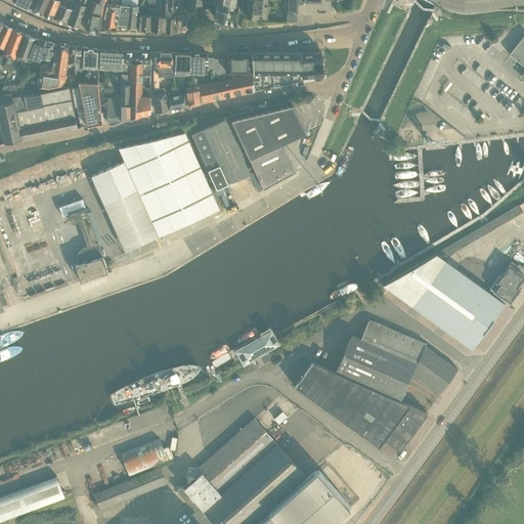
[(33,0),(11,0),(29,8),(33,0)]
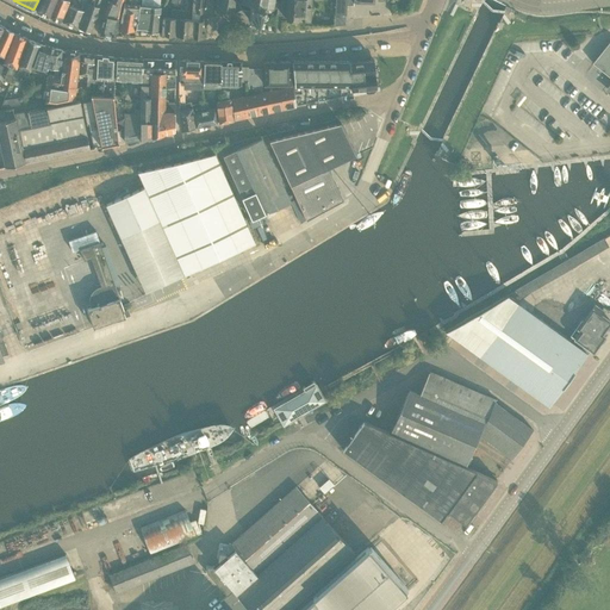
[(41,0),(36,12),(49,17),(55,0),(41,0)]
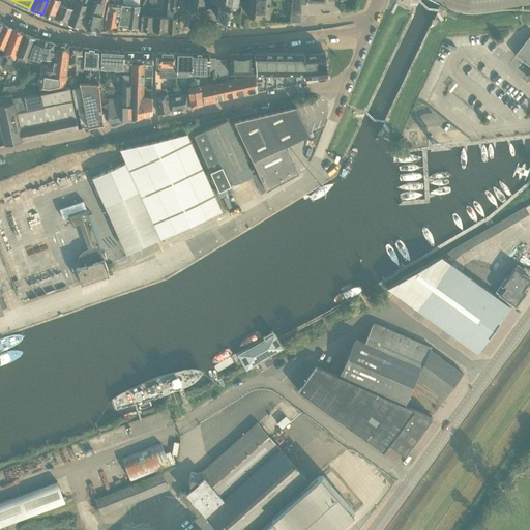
[(53,19),(60,0),(48,0),(42,15),(53,19)]
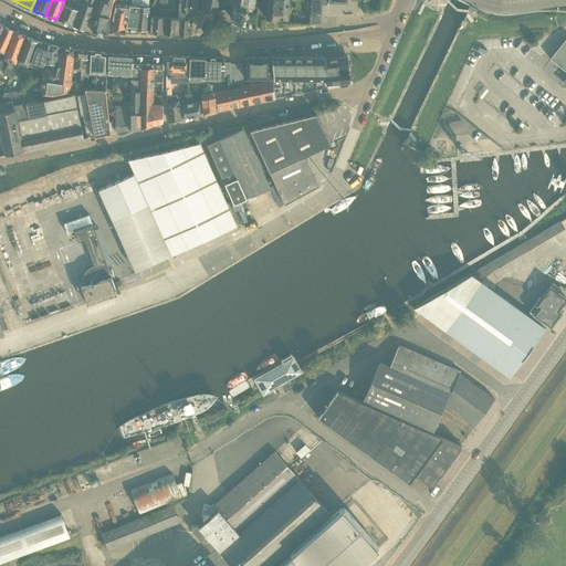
[(76,9),(79,10),(82,2),(92,6),(94,0),(76,0),(79,1),(76,9)]
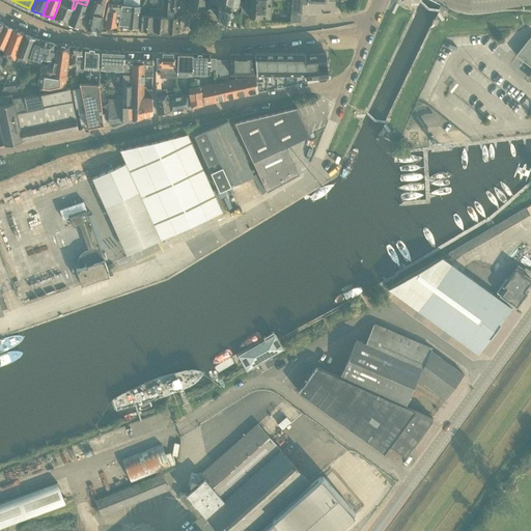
[(98,0),(98,2),(95,1),(91,11),(87,30),(100,33),(105,9),(106,3),(107,0),(98,0)]
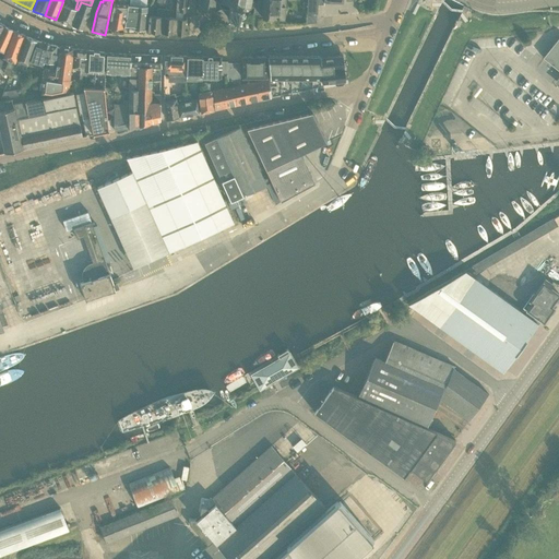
[(176,0),(176,10),(183,11),(189,12),(190,0),(176,0)]
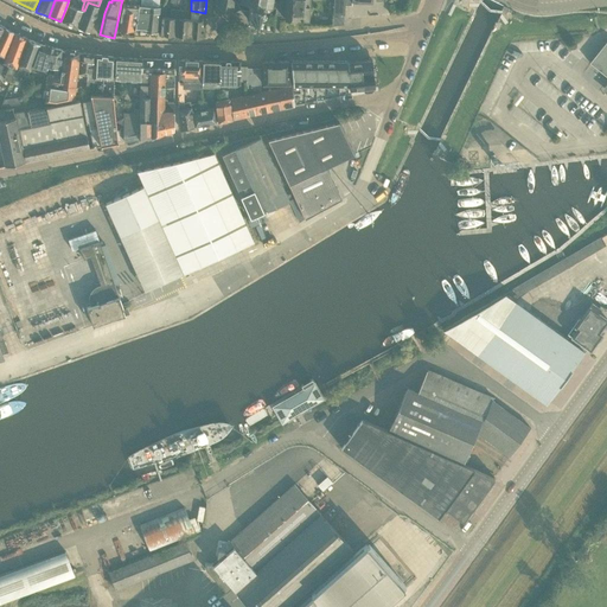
[(215,0),(215,1),(216,1),(215,10),(234,13),(235,12),(246,14),(247,16),(247,17),(248,17),(248,16),(259,18),(259,19),(260,19),(260,18),(262,18),(262,16),(261,16),(261,14),(263,14),(264,13),(266,10),(268,11),(268,12),(270,12),(269,10),(272,7),(274,7),(274,6),(276,6),(278,1),(276,1),(275,0),(215,0)]
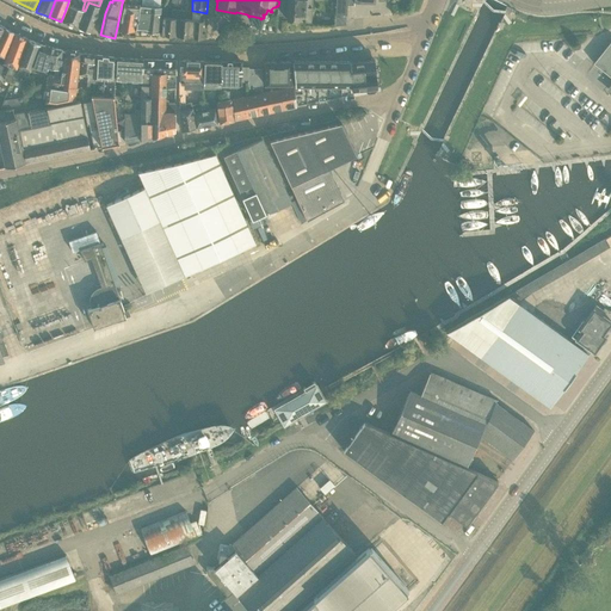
[(279,1),(278,6),(277,13),(287,14),(287,18),(298,19),(298,18),(310,19),(310,0),(281,0),(281,1),(279,1)]
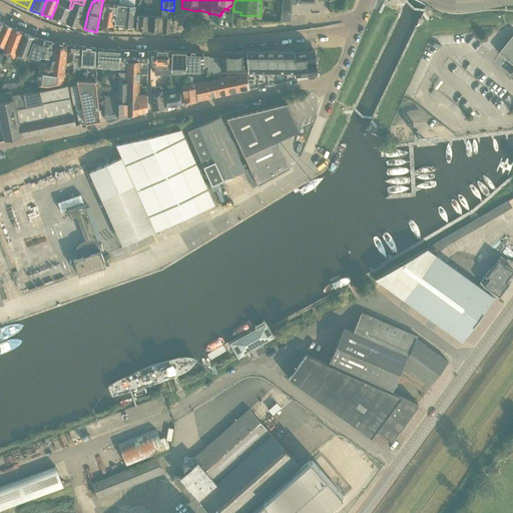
[(291,0),(283,0),(283,12),(291,12),(292,4),(291,4),(291,0)]
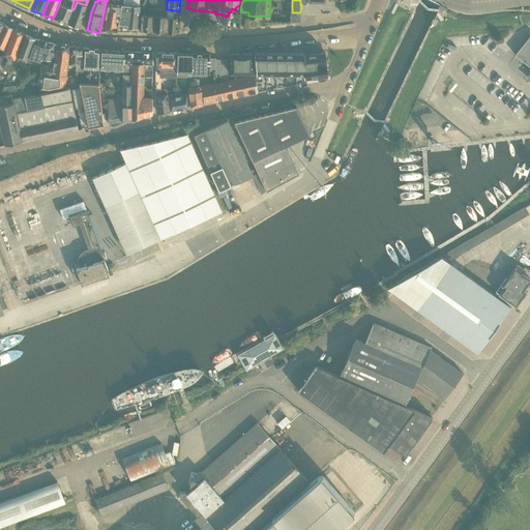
[(86,6),(86,5),(77,2),(74,9),(68,24),(79,27),(86,6)]
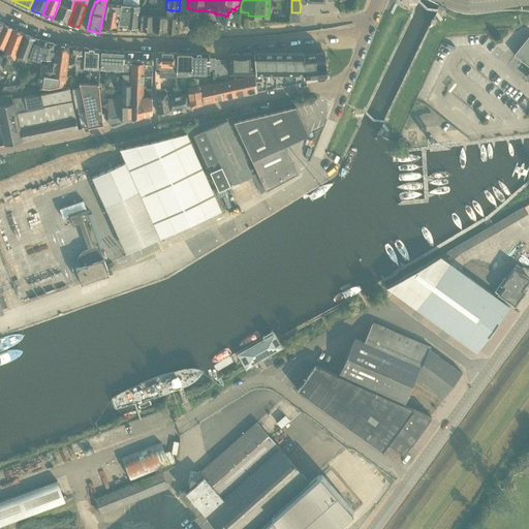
[(120,9),(121,3),(109,2),(106,9),(103,26),(117,27),(120,9)]
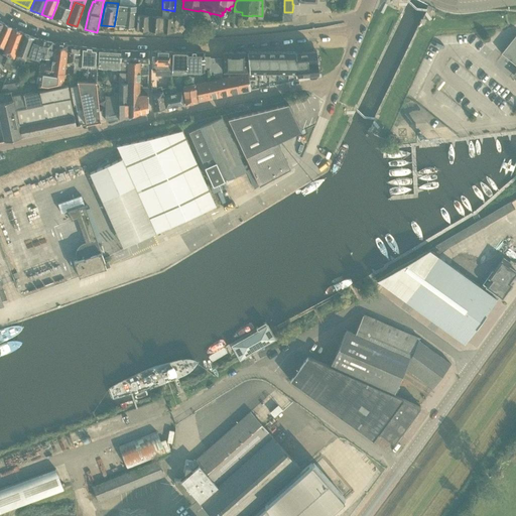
[(118,3),(114,26),(123,26),(133,27),(135,5),(134,5),(119,3),(118,3)]
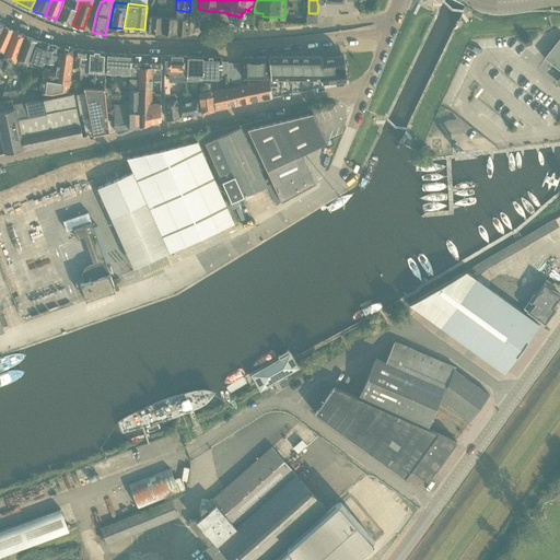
[(78,10),(76,9),(63,4),(58,20),(71,25),(78,10)]
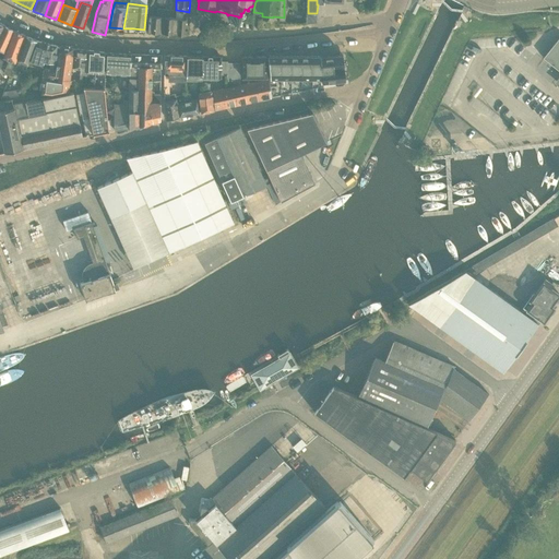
[(147,32),(161,33),(163,9),(157,8),(156,16),(149,15),(147,32)]
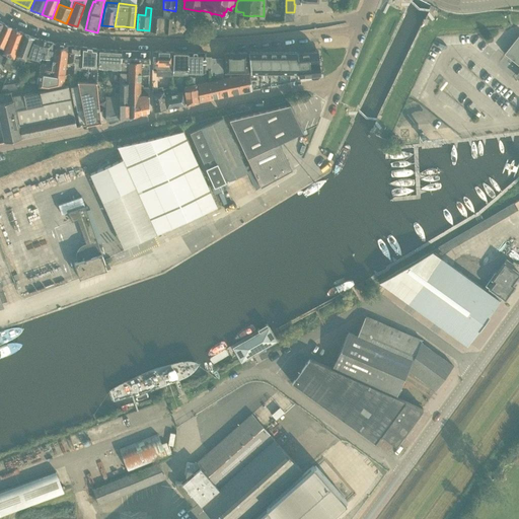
[(149,30),(161,31),(163,16),(156,16),(156,8),(151,8),(149,30)]
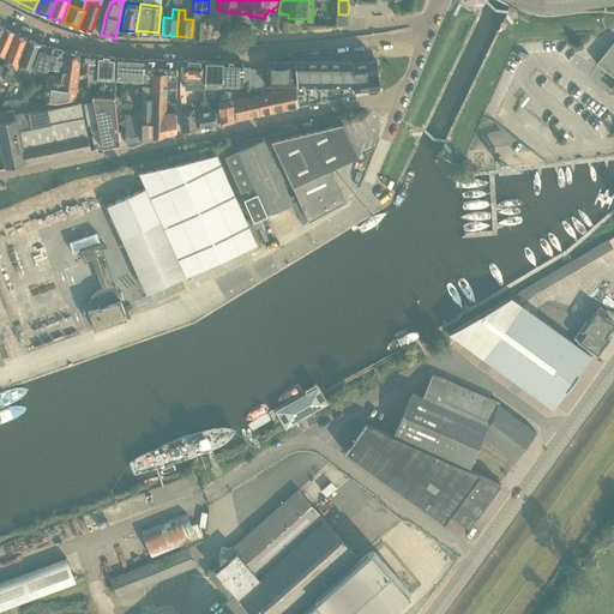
[(206,38),(208,13),(202,12),(200,20),(193,19),(191,37),(206,38)]
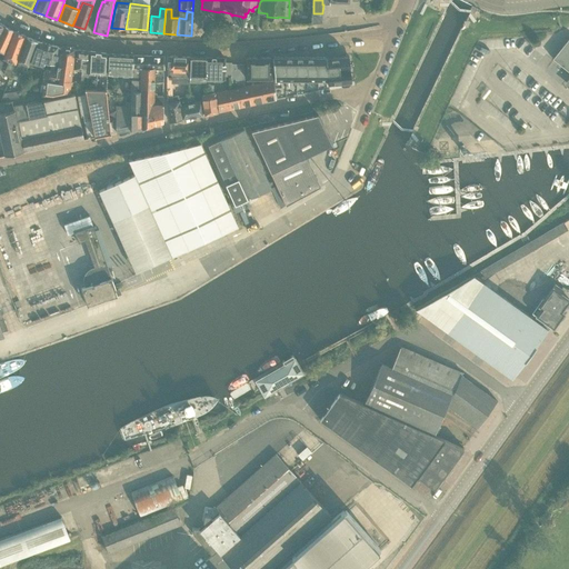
[(12,30),(5,26),(0,35),(0,50),(3,52),(12,30)]
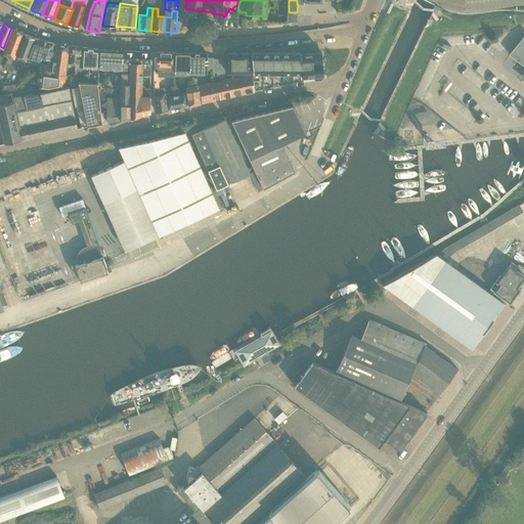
[(9,70),(24,33),(12,29),(3,53),(8,55),(3,68),(9,70)]
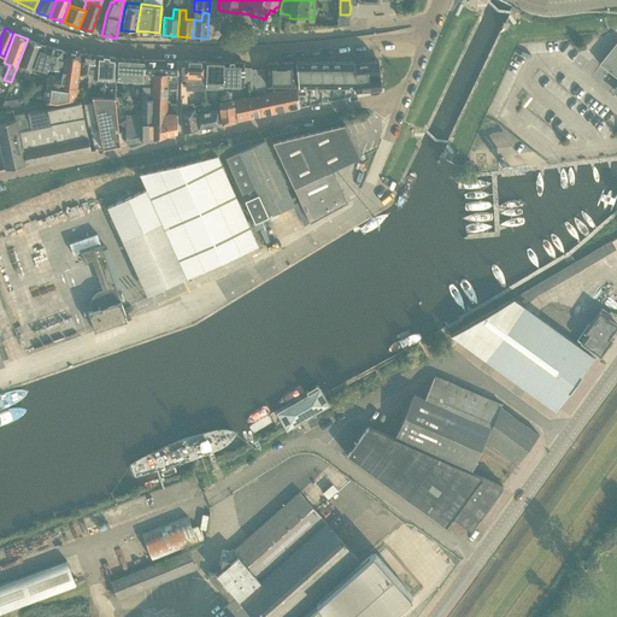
[(30,71),(40,45),(29,40),(19,66),(30,71)]
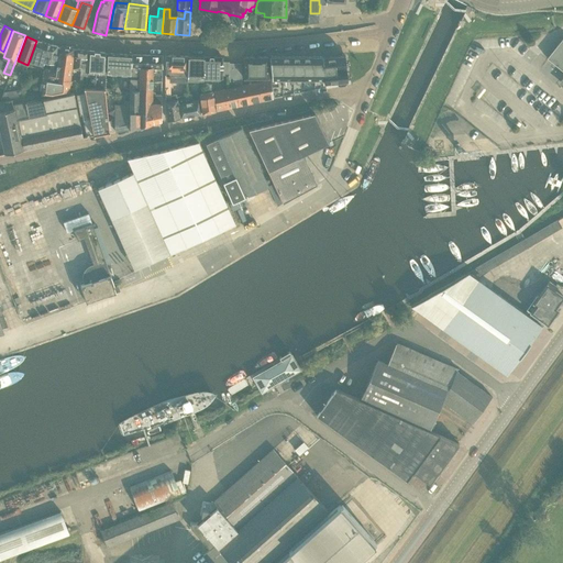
[(562,36),(547,57),(562,70),(562,36)]
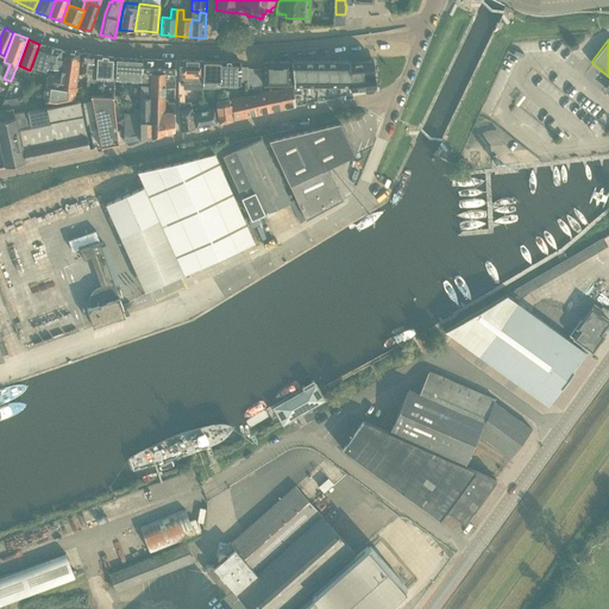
[(60,69),(63,50),(41,44),(32,66),(44,69),(45,66),(60,69)]
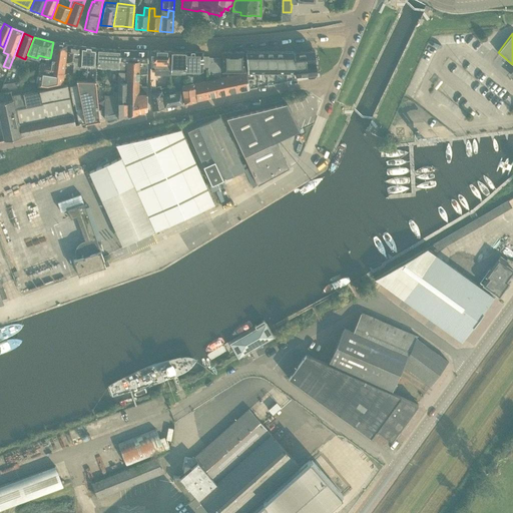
[(63,83),(67,44),(54,42),(51,63),(41,62),(40,72),(38,85),(47,86),(63,83)]
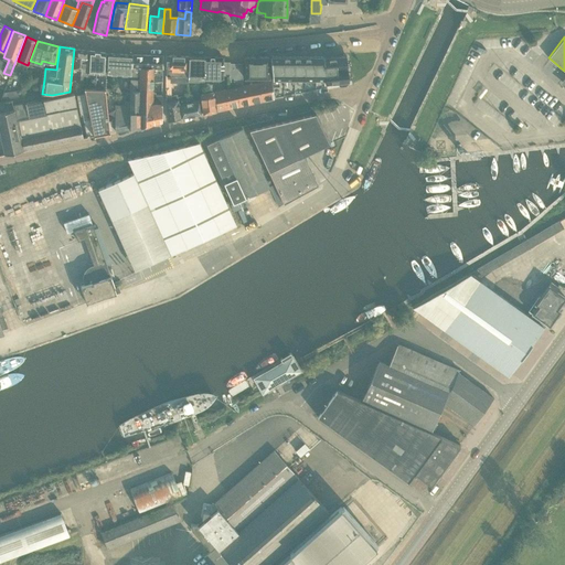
[(87,72),(88,51),(76,49),(74,67),(82,68),(80,80),(83,80),(83,75),(87,75),(87,72)]
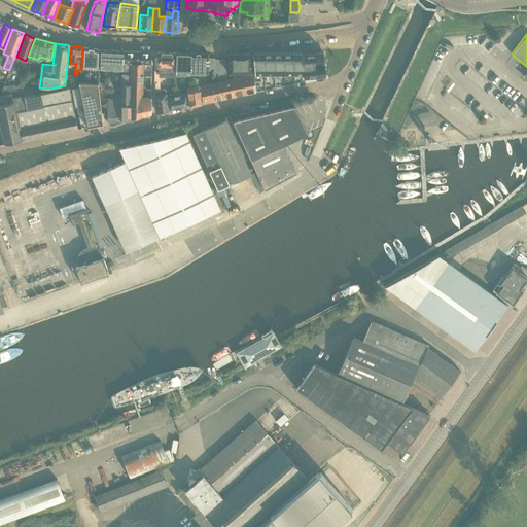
[(90,68),(89,82),(98,82),(100,49),(82,47),(81,67),(90,68)]
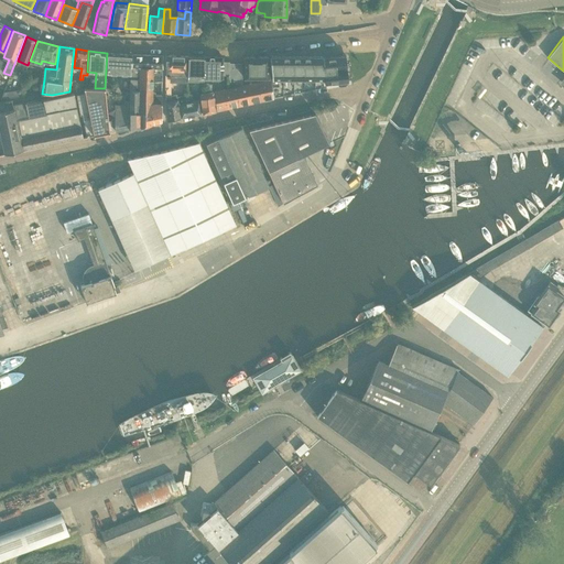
[(130,76),(140,76),(140,67),(131,66),(131,67),(130,67),(131,54),(108,53),(108,74),(130,74),(130,76)]
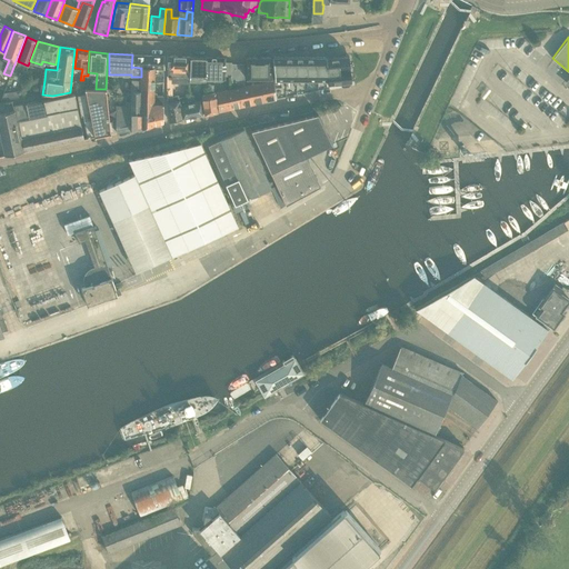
[(141,68),(141,77),(140,80),(131,80),(131,106),(130,129),(162,122),(163,96),(153,96),(155,69),(163,69),(163,56),(132,55),(132,67),(141,68)]
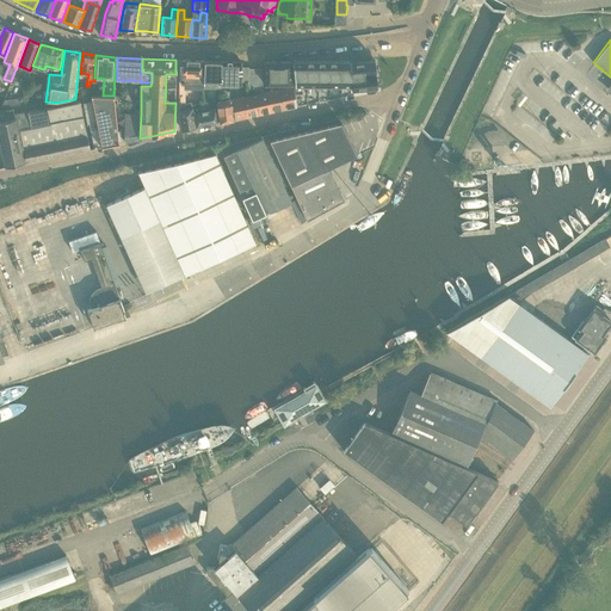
[(184,81),(203,82),(204,61),(180,60),(180,76),(184,76),(184,81)]
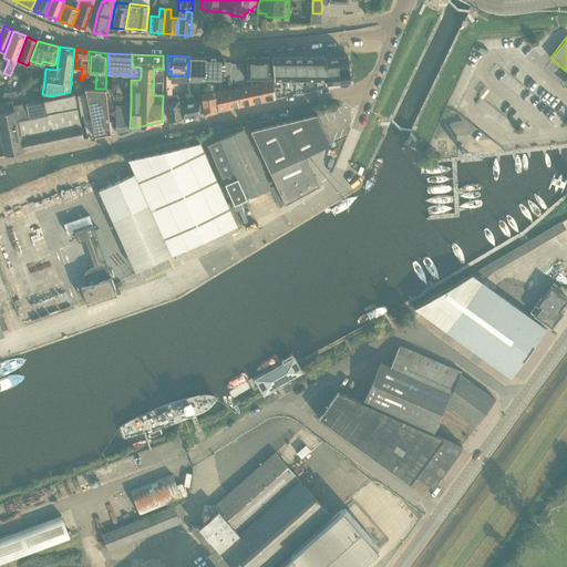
[(348,55),(326,58),(326,71),(349,69),(348,55)]
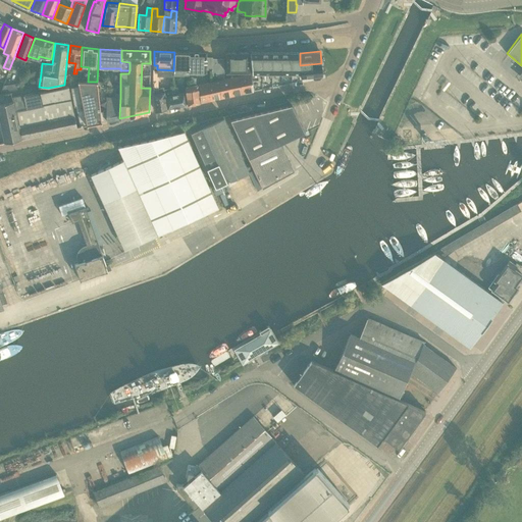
[(173,74),(188,75),(189,52),(188,52),(175,52),(174,52),(173,70),(173,74)]
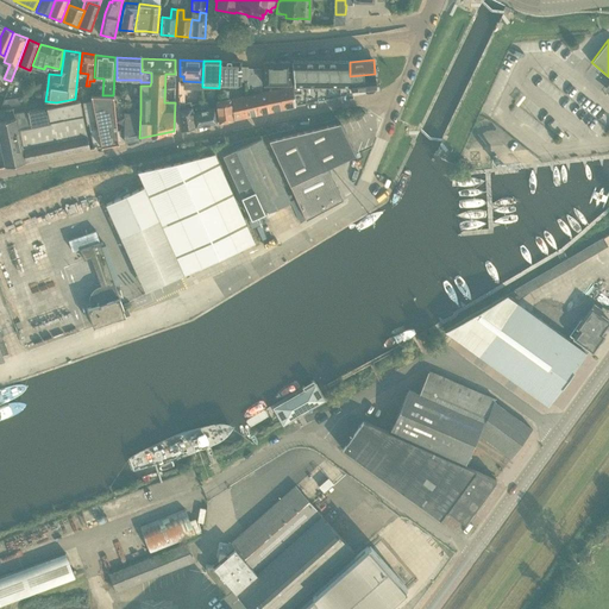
[(221,61),(220,61),(219,88),(220,88),(220,87),(223,87),(223,83),(240,85),(240,81),(248,81),(248,68),(248,67),(240,67),(240,62),(221,61)]
